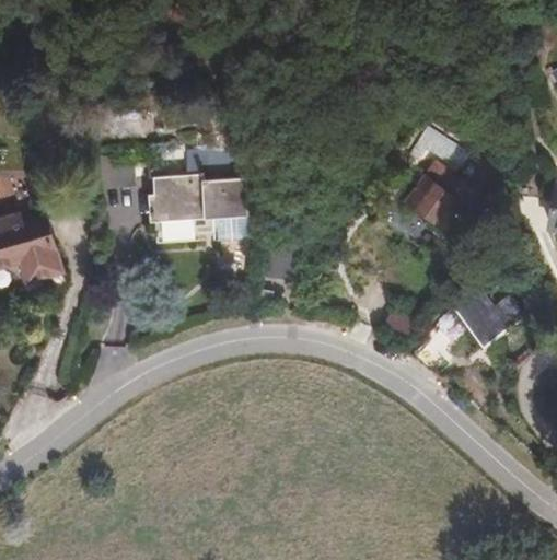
[(465,211),(474,217),(483,201),(443,171),(431,185),(420,177),(403,201),(439,229),(451,212),(457,218),(465,211)]
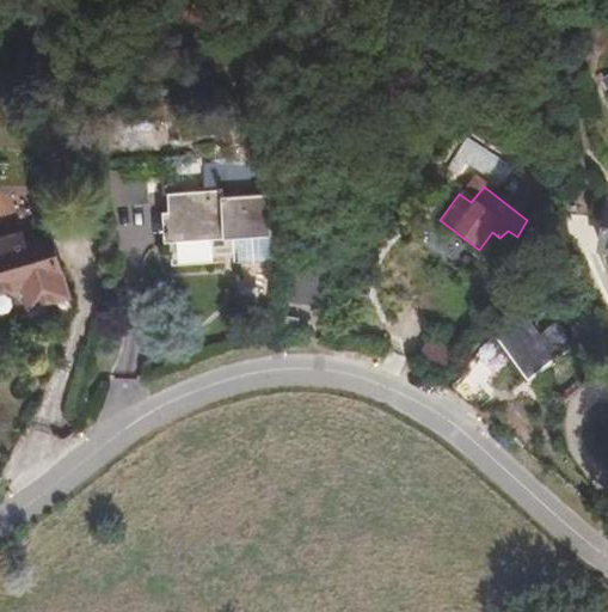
[(263,262),(262,190),(178,191),(179,263),(263,262)]
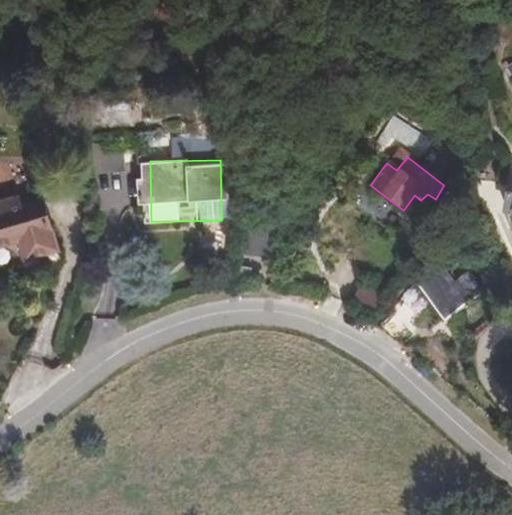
[(511,177),(507,177),(503,213),(511,214),(511,177)]
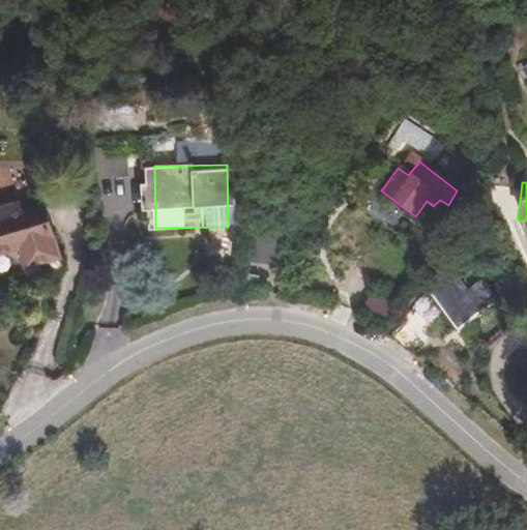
[(29,271),(62,259),(42,208),(23,213),(20,208),(0,214),(0,256),(21,249),(29,271)]
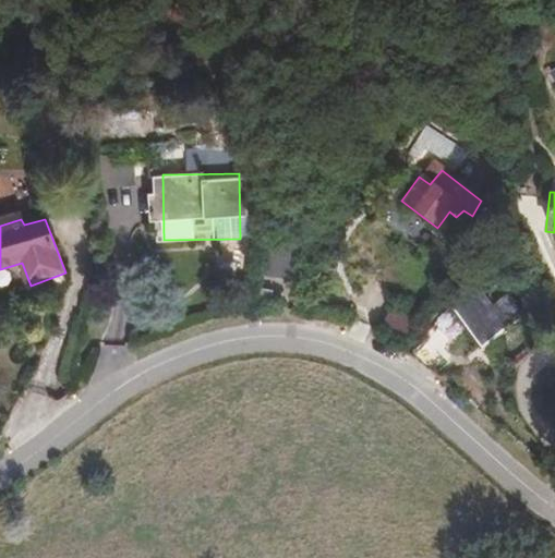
[(484,343),(508,324),(475,283),(448,303),(484,343)]
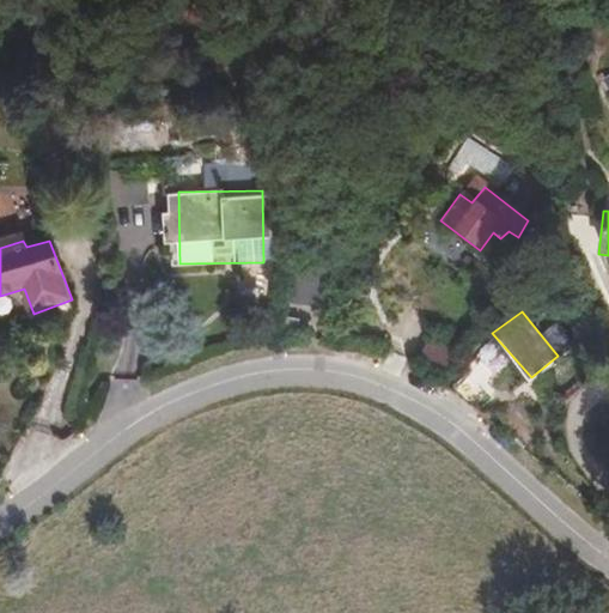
[(452,372),(472,341),(439,322),(420,353),(452,372)]
